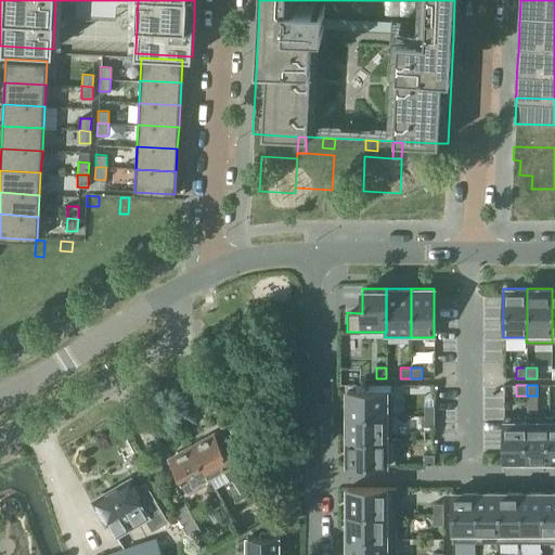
[(347,391),(347,415),(386,415),(386,416),(391,416),(390,391),(347,391)]
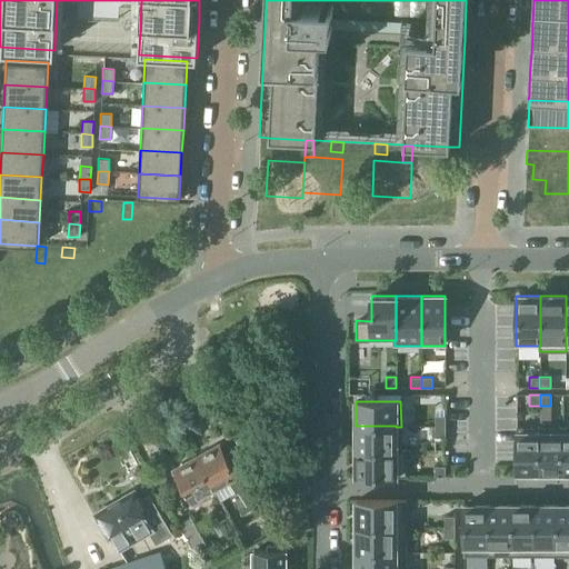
[(435,416),(433,426),(445,427),(445,416),(435,416)]
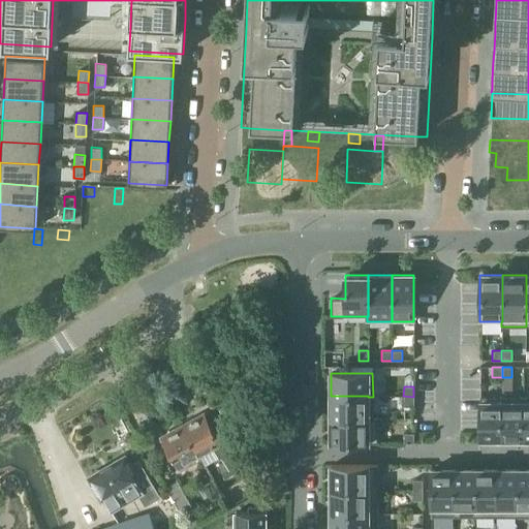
[(331,396),(331,417),(368,417),(368,397),(368,396),(331,396)]
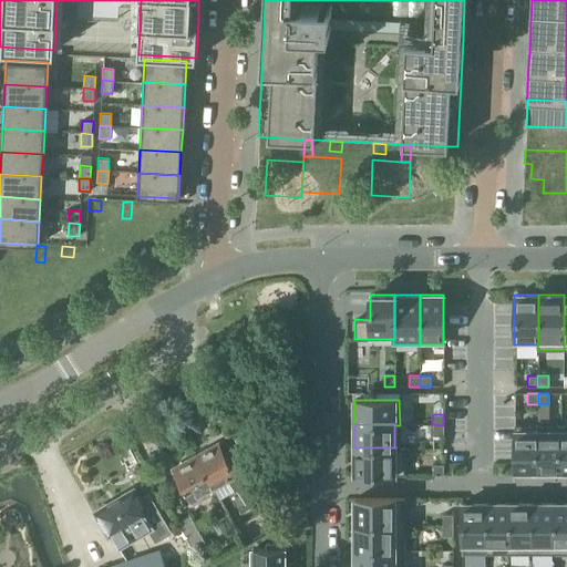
[(443,425),(432,424),(432,435),(443,435),(443,425)]
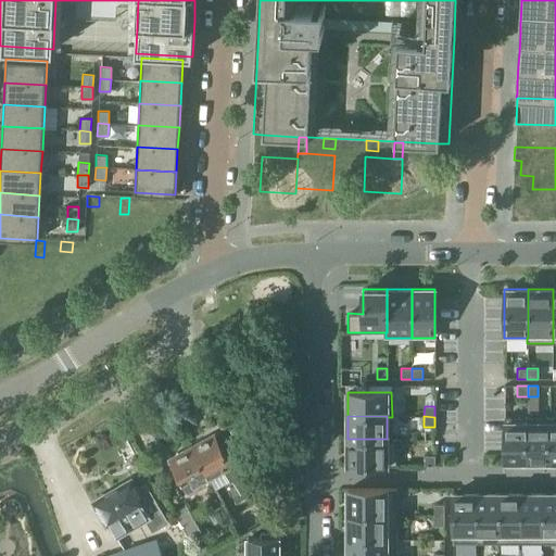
[(528,462),(528,417),(504,417),(504,462),(528,462)]
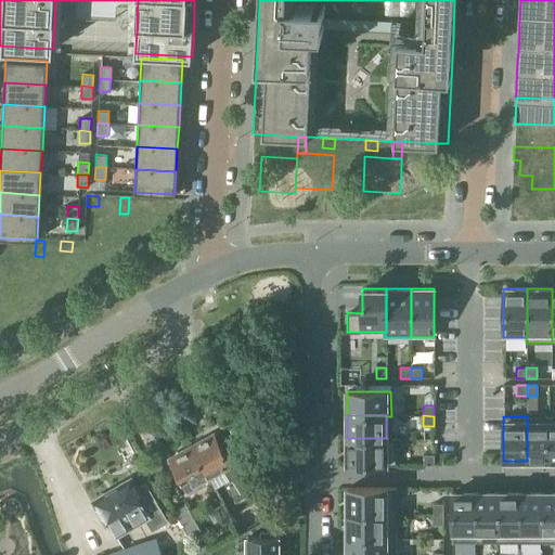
[(549,416),(527,416),(527,461),(549,461),(549,416)]
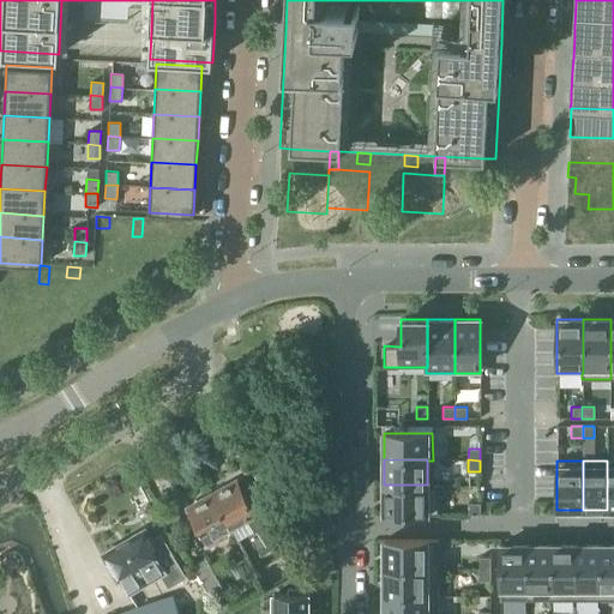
[(218,506),(230,528),(238,540),(253,531),(254,533),(258,530),(268,546),(289,533),(271,504),(257,513),(238,480),(226,487),(223,485),(211,492),(218,506)]
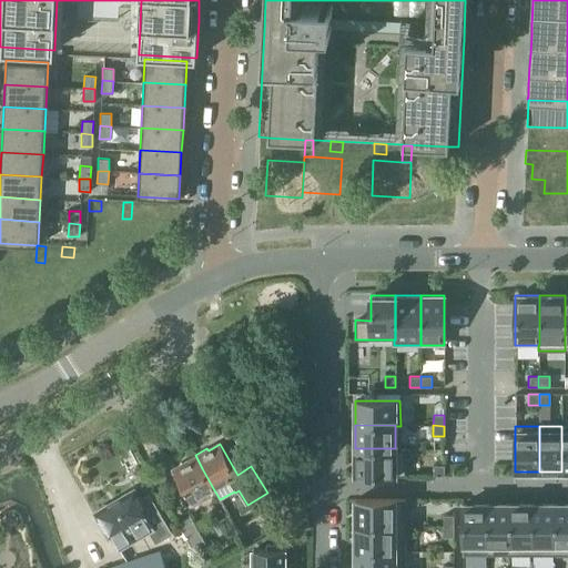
[(395,448),(355,448),(355,476),(405,476),(405,448),(395,448)]
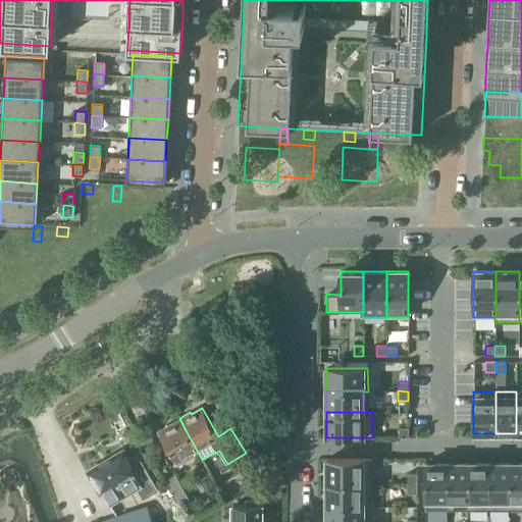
[(174,461),(196,449),(186,430),(179,418),(168,424),(169,426),(159,432),(174,461)]
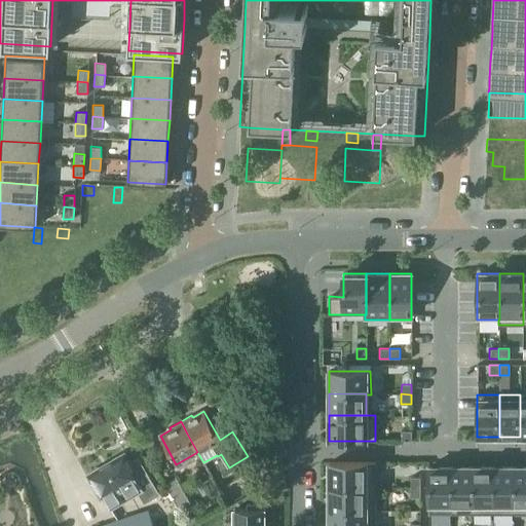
[(401,441),(411,441),(411,430),(401,430),(401,441)]
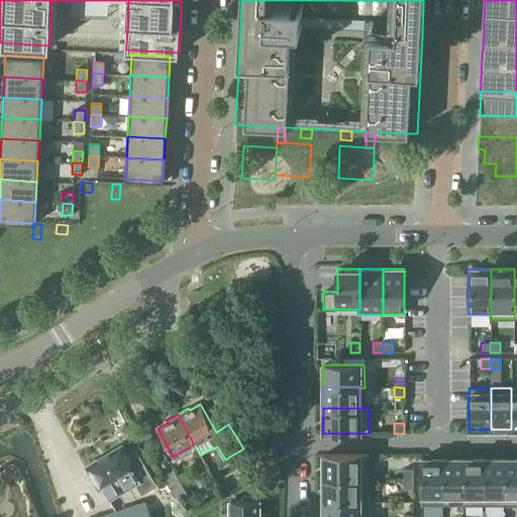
[(109,454),(88,467),(100,487),(108,501),(136,485),(141,493),(154,485),(134,450),(126,455),(121,447),(116,450),(113,449),(109,451),(109,454)]
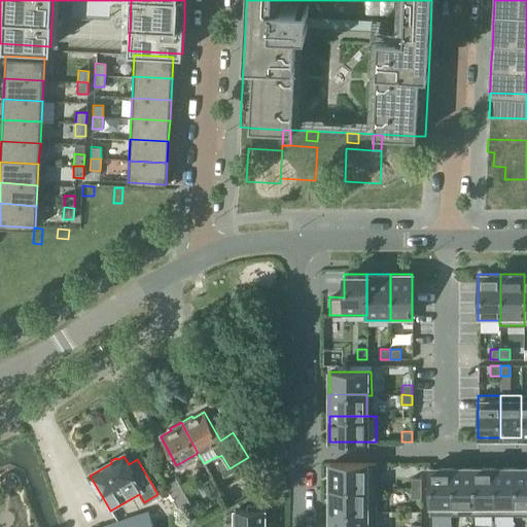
[(329,486),(329,488),(376,488),(376,463),(329,463),(329,486)]
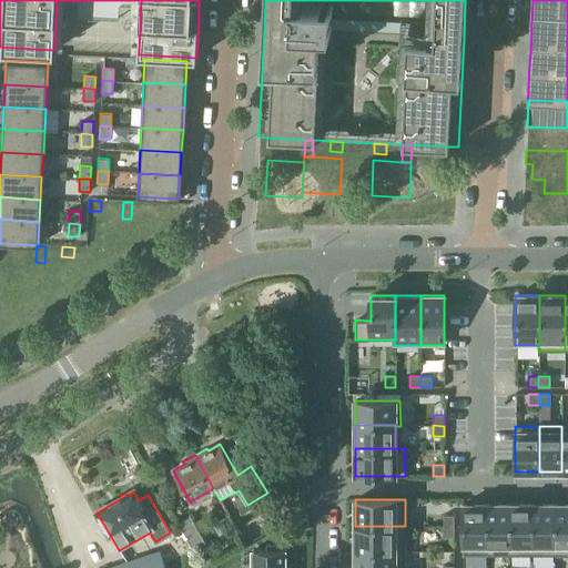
[(486,555),(486,504),(463,504),(463,555),(486,555)]
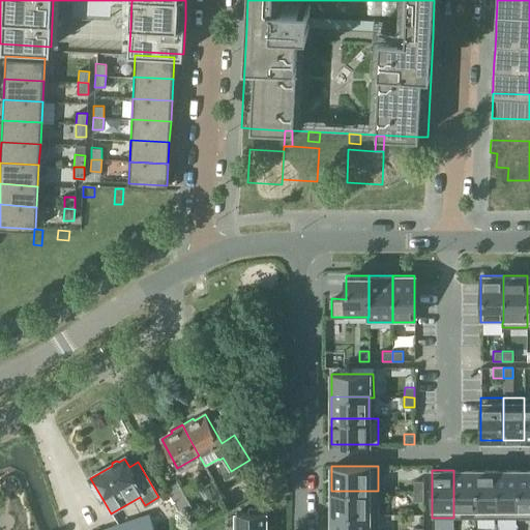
[(475,471),(453,470),(453,518),(475,518),(475,471)]
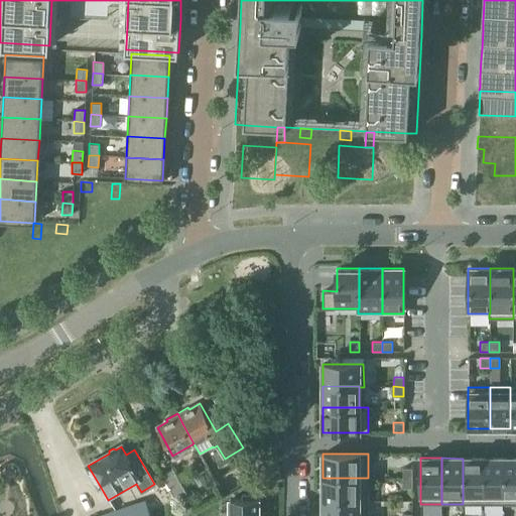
[(483,458),(463,459),(463,504),(483,504),(483,458)]
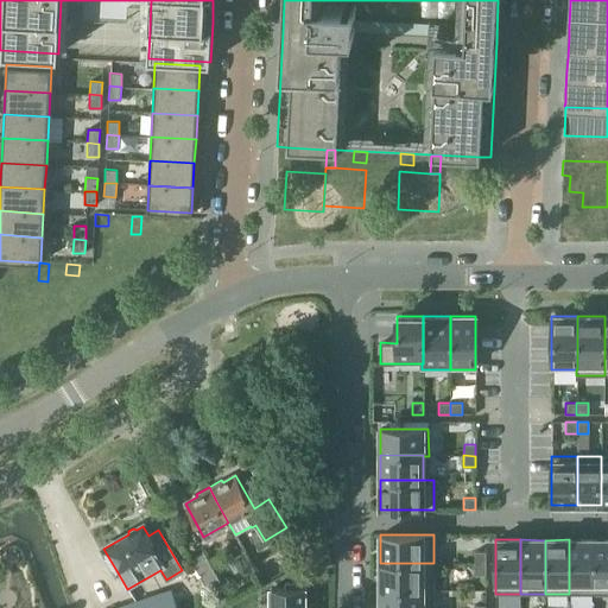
[(593,539),(569,539),(569,594),(593,594),(593,539)]
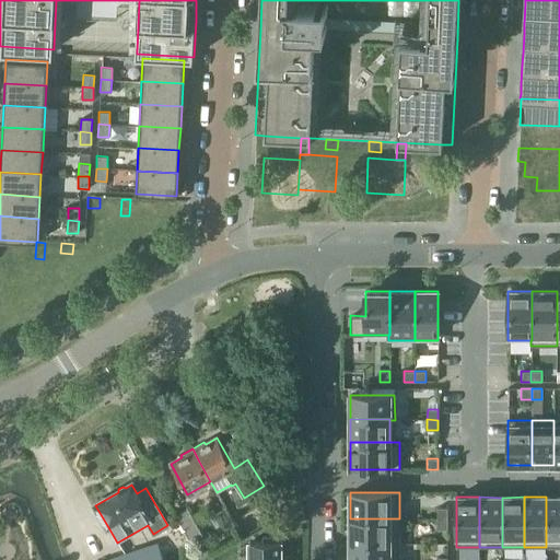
[(559,497),(546,497),(546,547),(559,547),(559,497)]
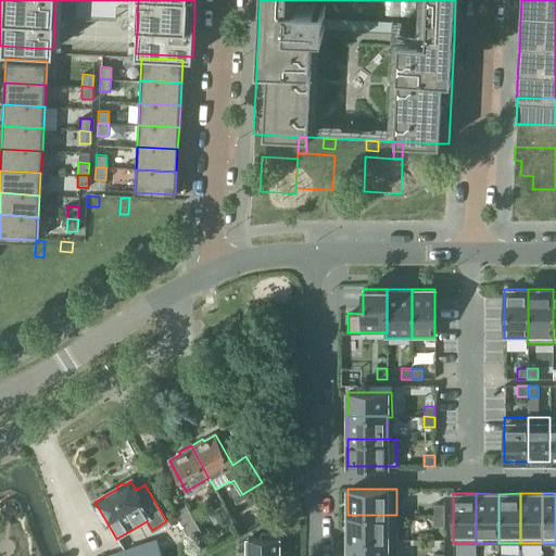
[(433,504),(433,515),(443,515),(444,504),(433,504)]
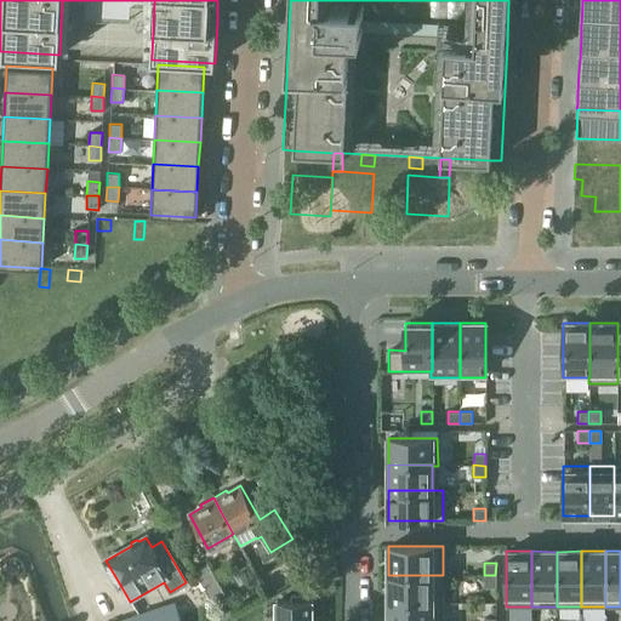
[(194,571),(211,600),(224,594),(208,564),(194,571)]
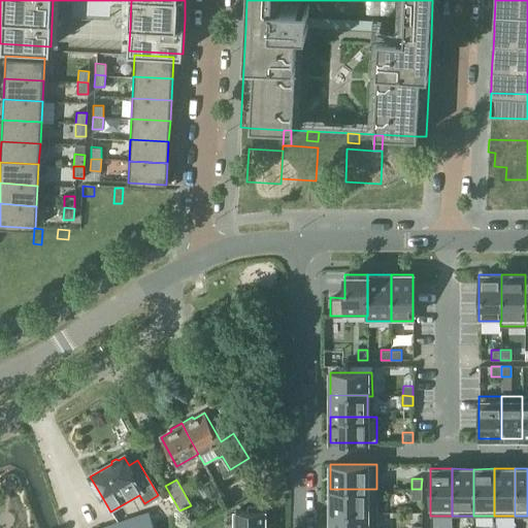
[(330,510),(330,513),(376,513),(376,489),(330,489),(330,510)]
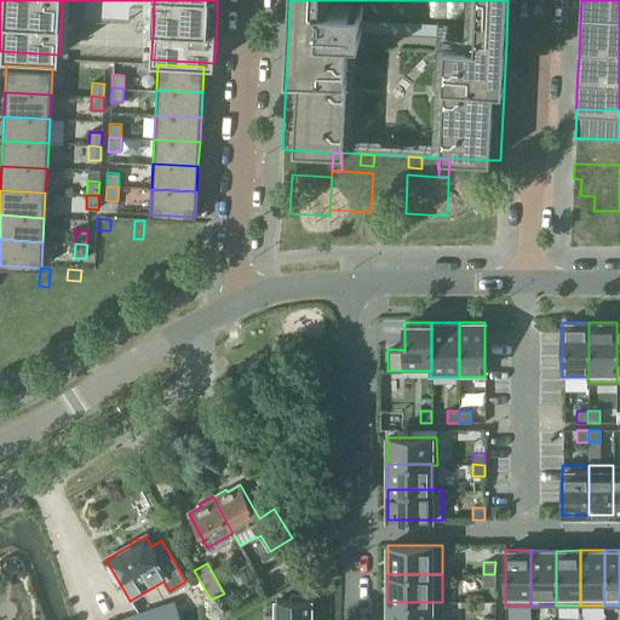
[(494,574),(483,574),(483,586),(494,586),(494,574)]
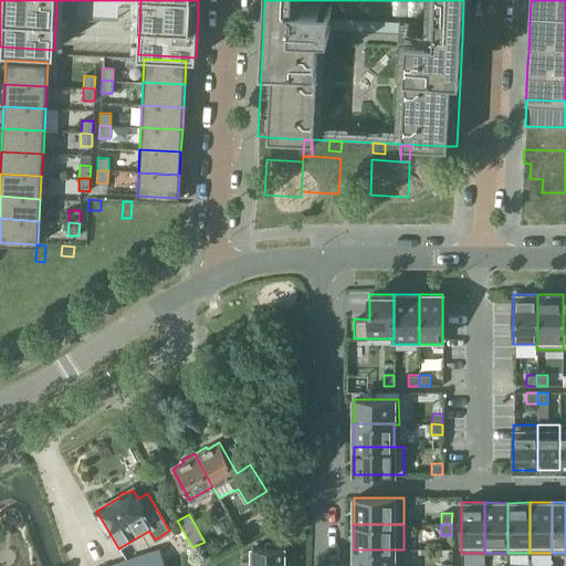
[(265,547),(252,547),(252,565),(283,565),(283,543),(265,543),(265,547)]
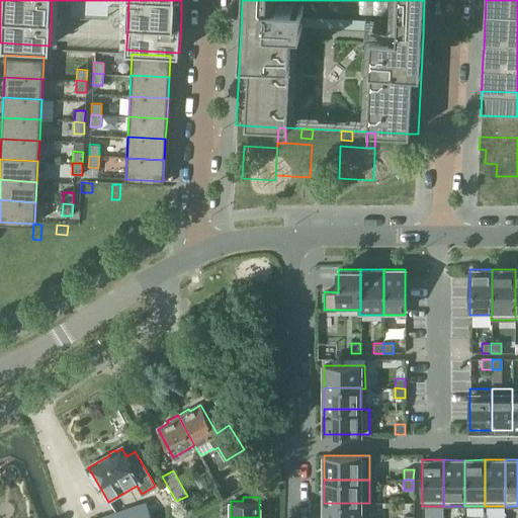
[(150,517),(146,502),(98,517),(150,517)]
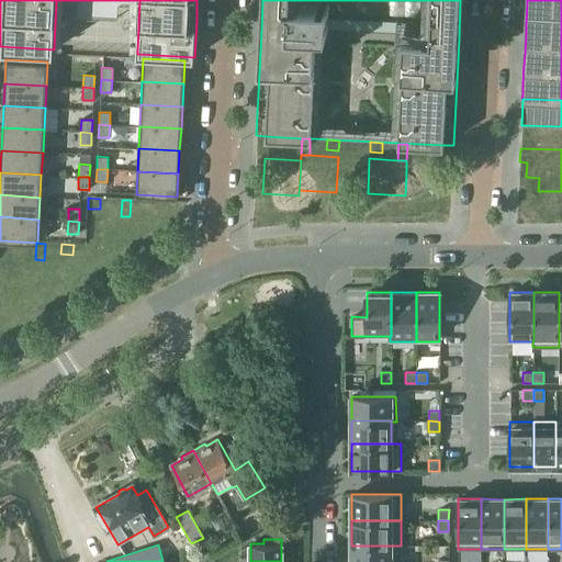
[(350,561),(401,561),(401,546),(351,546),(350,561)]
